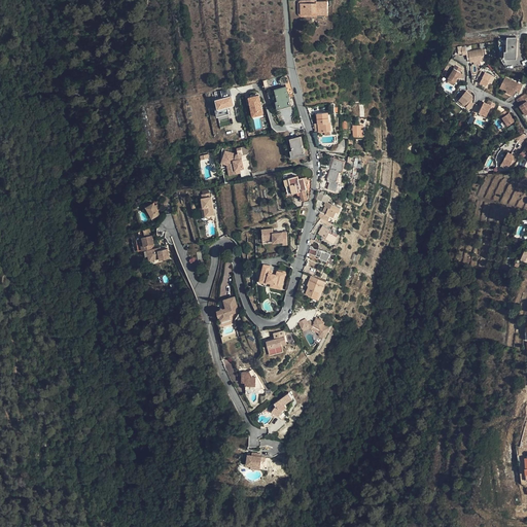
[(313,0),(313,3),(301,3),(302,14),(317,14),(317,13),(327,13),(327,1),(317,1),(316,0),(313,0)]
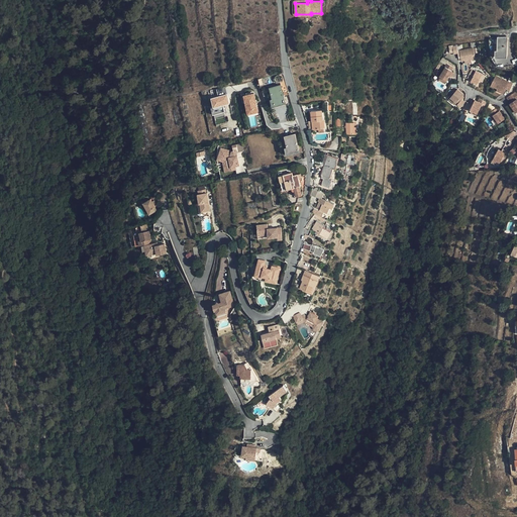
[(508,36),(503,36),(498,36),(498,56),(508,56),(508,36)]
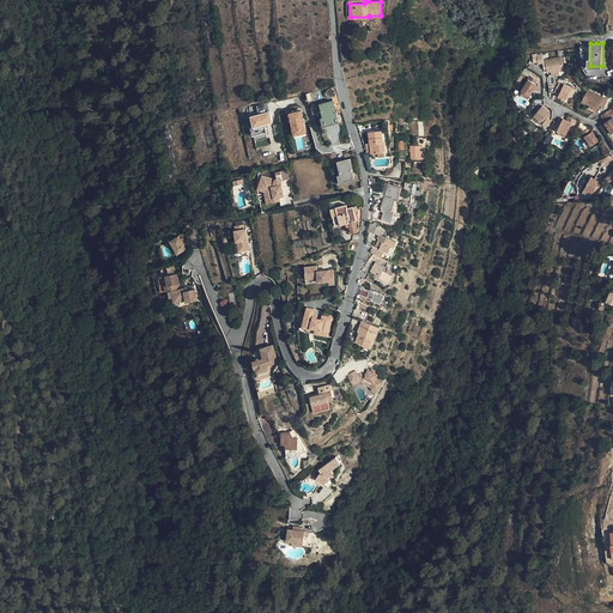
[(545,61),(545,53),(533,54),(534,62),(545,61)]
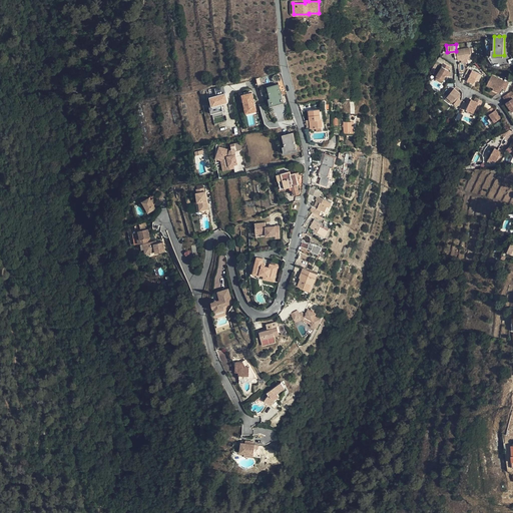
[(472,58),(471,48),(457,51),(458,60),(472,58)]
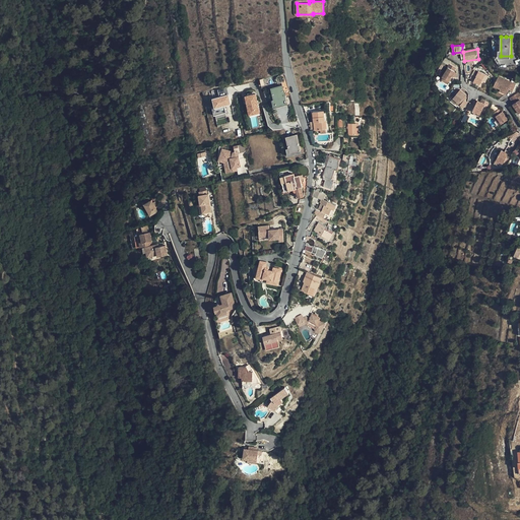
[(450,80),(453,75),(455,72),(456,71),(455,70),(456,67),(449,68),(443,76),(444,77),(449,80),(450,80)]
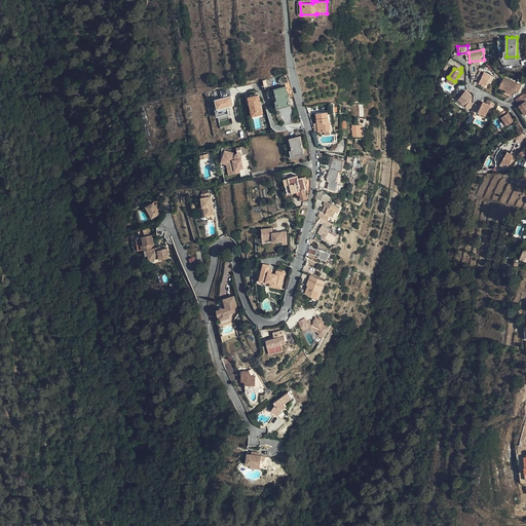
[(491,75),(486,73),(482,77),(480,82),(486,85),(491,75)]
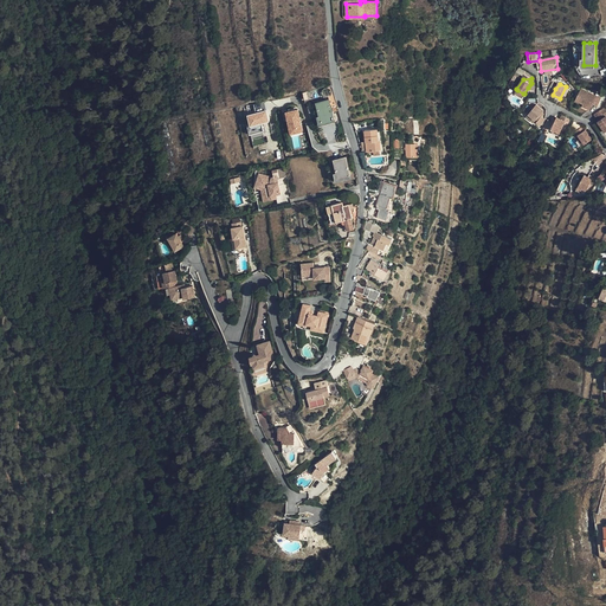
[(598,105),(601,98),(581,89),(575,101),(591,108),(593,103),(598,105)]
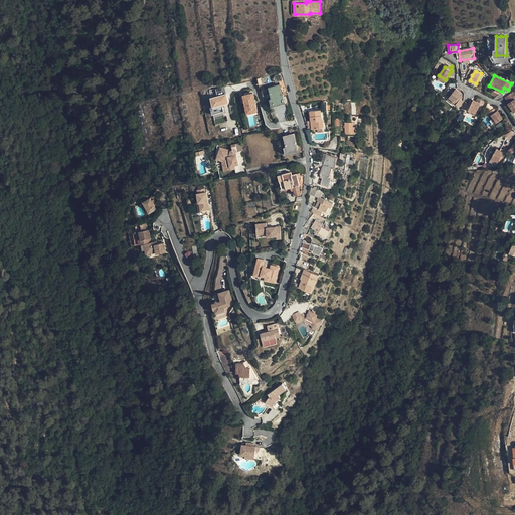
[(270,88),(273,99),(274,103),(285,101),(280,84),(270,88)]
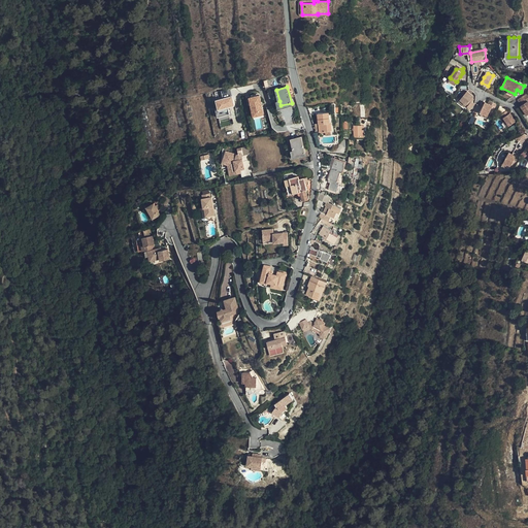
[(467,91),(461,98),(462,99),(469,92),(467,91)]
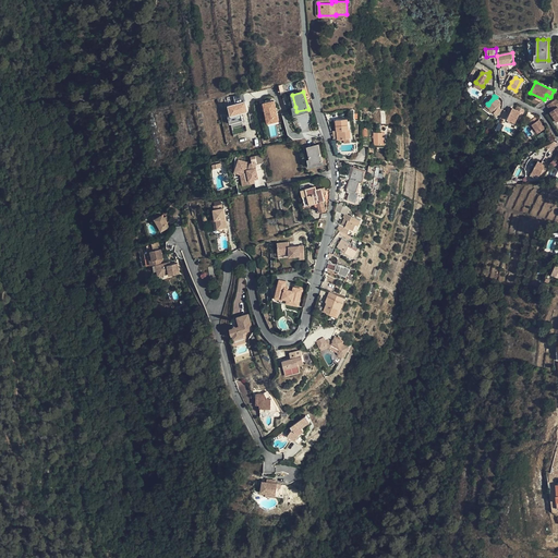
[(500,101),(496,97),(488,105),(494,109),(500,101)]
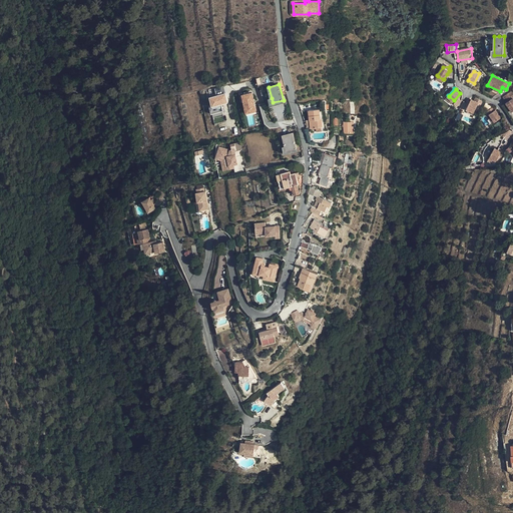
[(512,111),(512,110),(512,90),(512,91),(503,96),(507,102),(506,103),(512,111)]
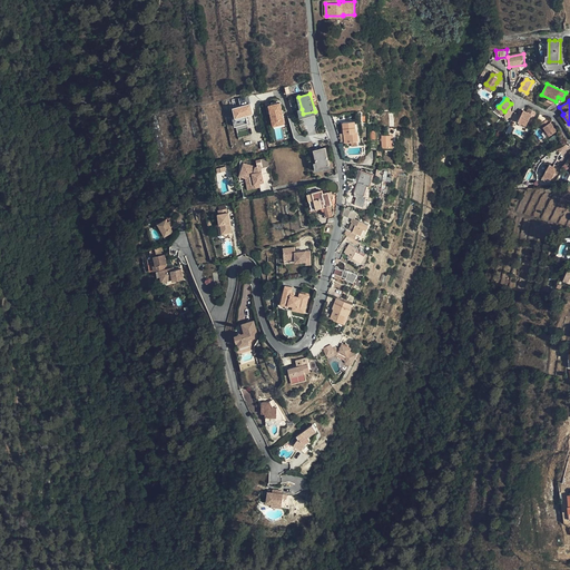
[(274,126),(286,125),(283,101),(271,104),(274,126)]
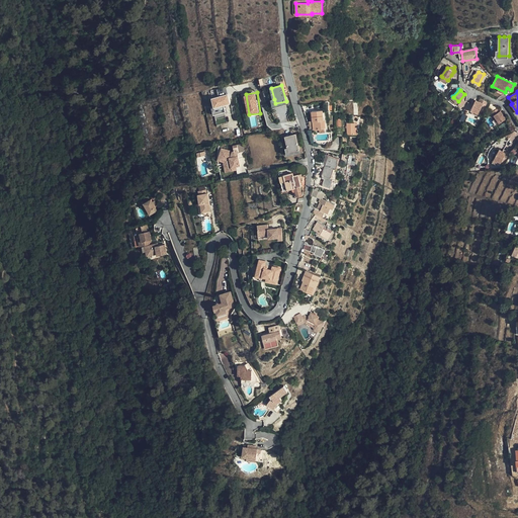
[(226,111),(225,104),(232,103),(229,93),(212,96),(217,113),(226,111)]
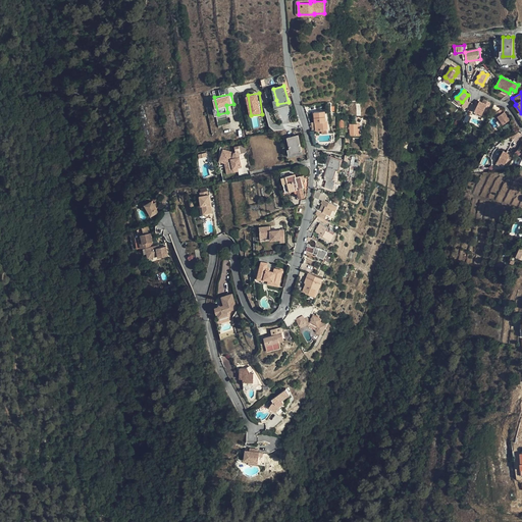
[(475,110),(477,112),(482,114),(487,105),(489,105),(491,102),(484,99),(483,102),(480,101),(475,110)]
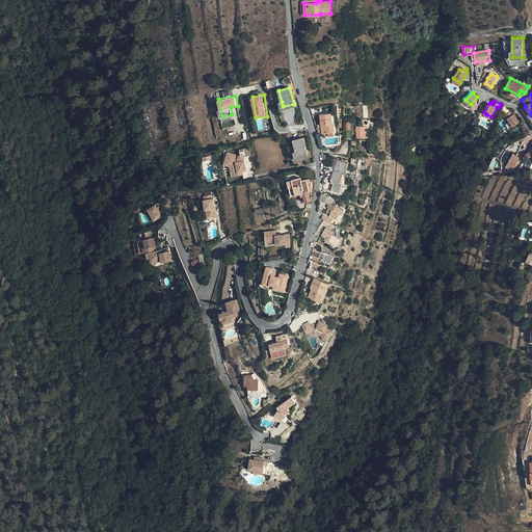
[(508,118),(510,123),(512,126),(513,127),(520,122),(514,113),(512,110),(506,114),(508,117),(508,118)]
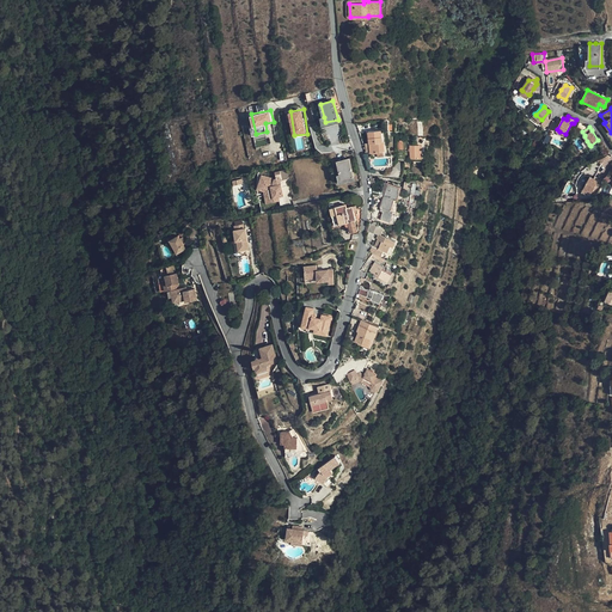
[(384,152),(381,130),(369,132),(372,153),(384,152)]
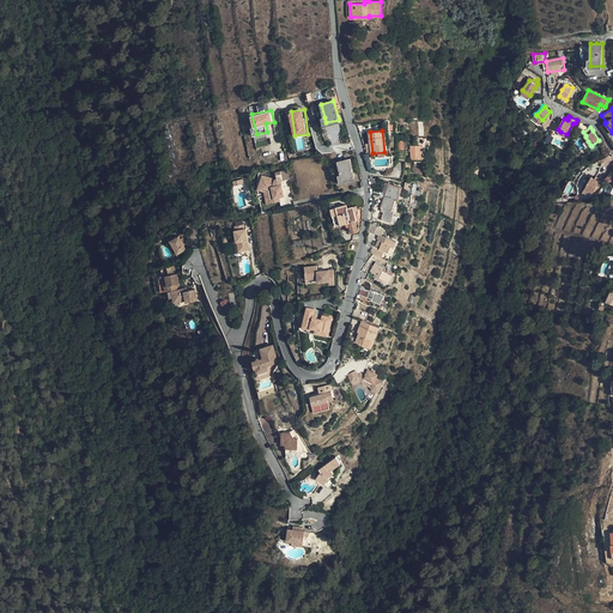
[(420,159),(420,146),(411,146),(411,159),(414,159),(420,159)]
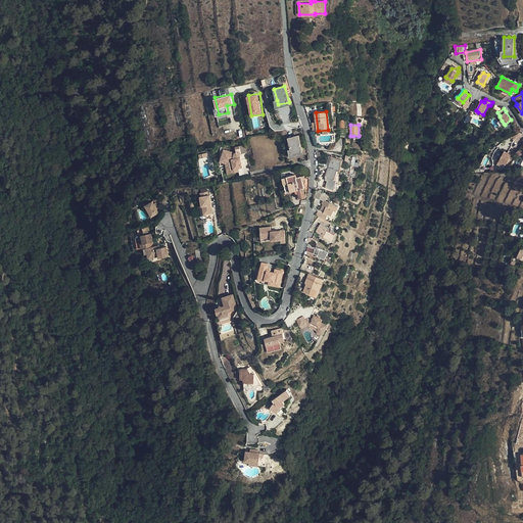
[(289,137),(291,148),(292,153),(302,151),(299,135),(289,137)]
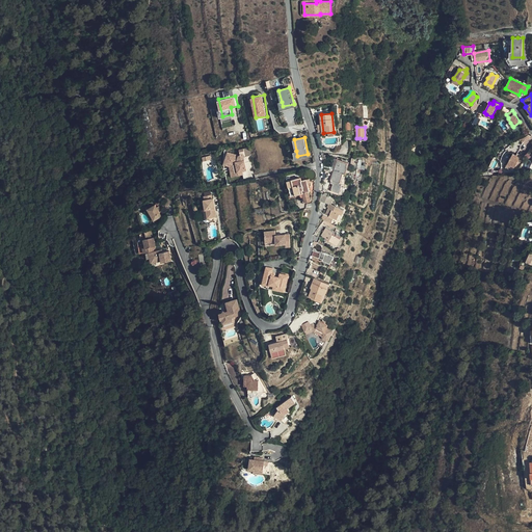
[(228,152),(224,162),(234,165),(234,166),(236,177),(243,176),(242,171),(246,171),(243,157),(251,156),(249,148),(239,150),(240,155),(238,156),(228,152)]
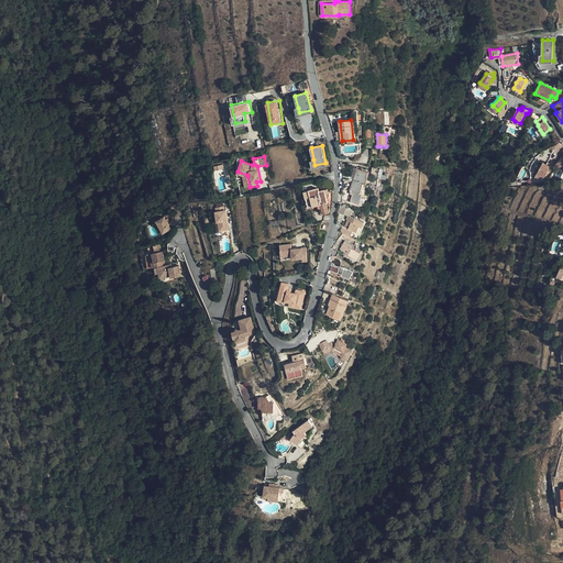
[(545,164),(543,163),(538,173),(541,175),(545,177),(547,174),(551,176),(556,165),(551,163),(551,164),(550,166),(545,164)]
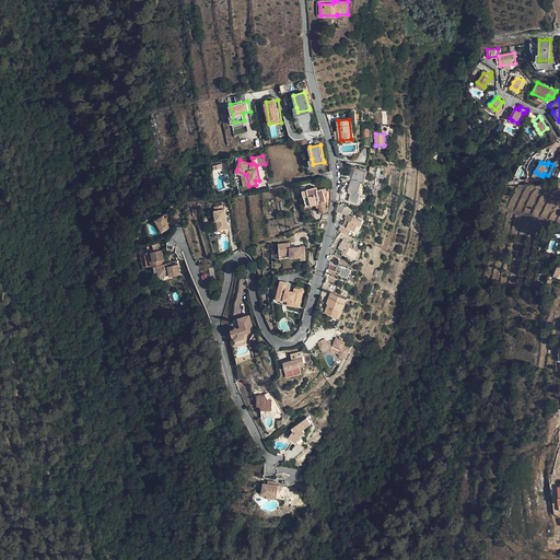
[(354,168),(352,179),(361,182),(363,183),(365,176),(363,175),(365,172),(354,168)]
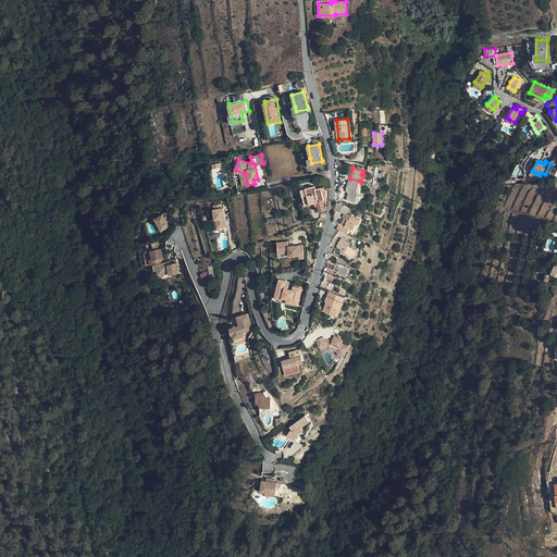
[(309,203),(316,202),(316,199),(318,198),(316,188),(316,186),(301,189),(304,200),(308,200),(309,203)]
